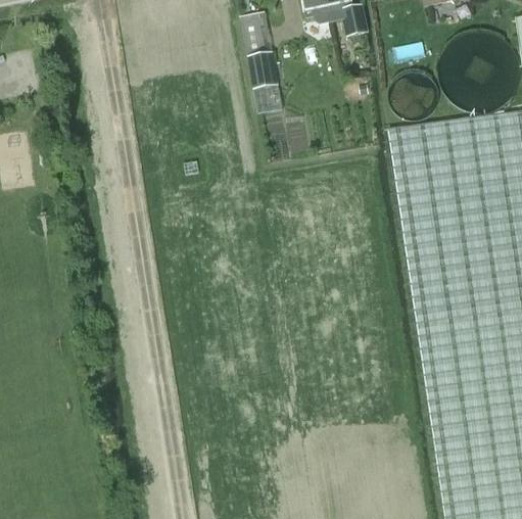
[(300,0),(303,10),(305,16),(314,14),(315,20),(319,22),(329,20),(325,0),(300,0)]
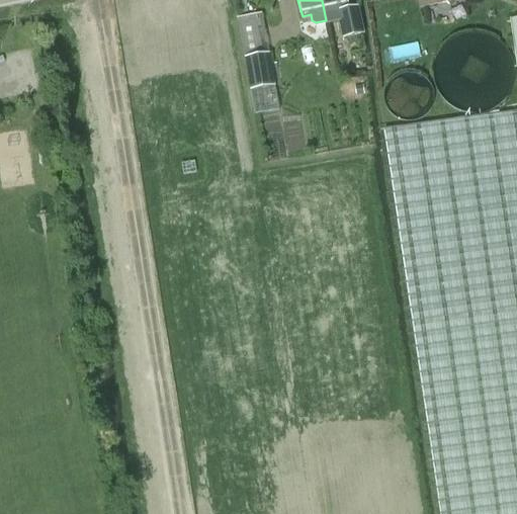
[(322,0),(326,20),(338,17),(342,34),(361,30),(363,29),(357,4),(346,6),(344,0),(322,0)]
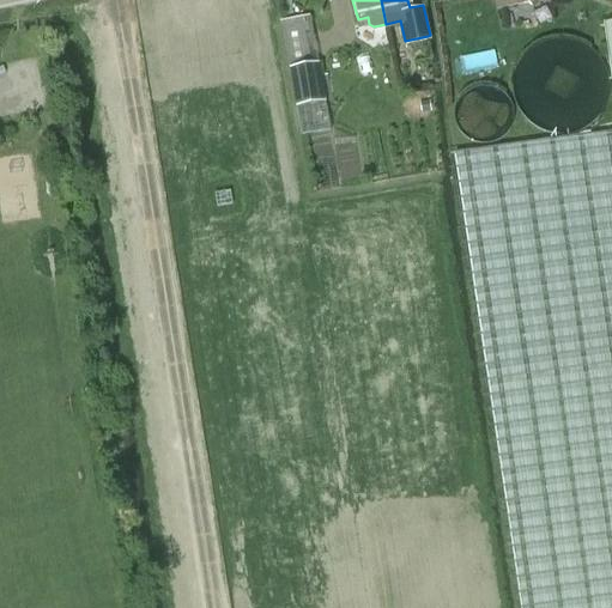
[(280,17),(297,103),(325,98),(317,59),(309,12),(280,17)]
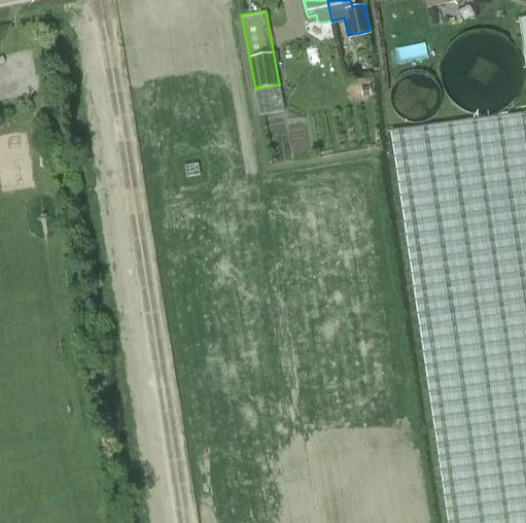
[(279,84),(255,89),(259,113),(283,109),(279,84)]
